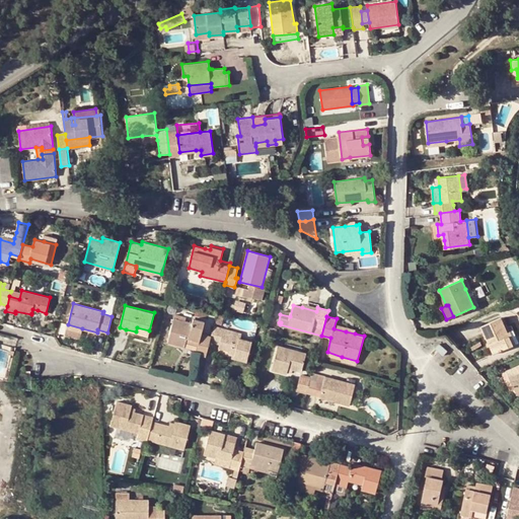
[(196,354),(206,356),(210,342),(211,336),(202,334),(205,321),(194,318),(193,319),(192,322),(175,318),(173,317),(168,343),(184,346),(186,343),(187,339),(199,342),(198,345),(196,354)]
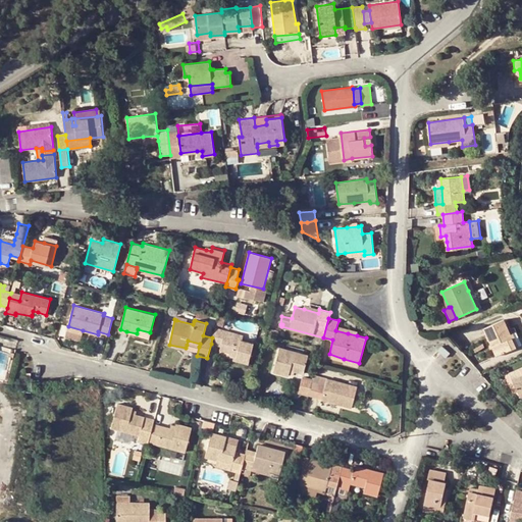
[(498,356),(517,347),(516,346),(511,332),(509,328),(505,319),(484,327),(498,356)]
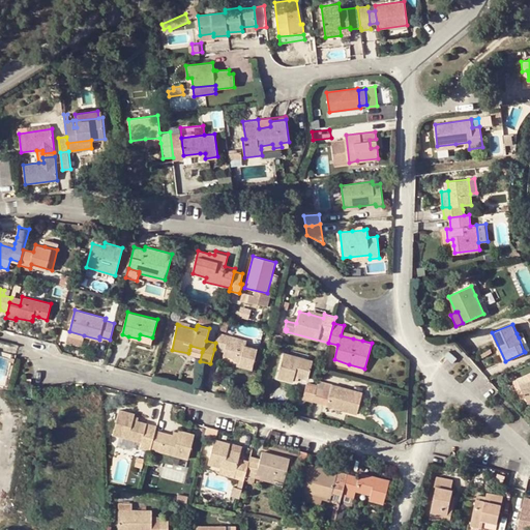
[(247,340),(218,332),(215,343),(214,349),(225,351),(224,355),(234,358),(238,359),(237,362),(236,365),(252,370),(258,347),(245,345),(247,340)]
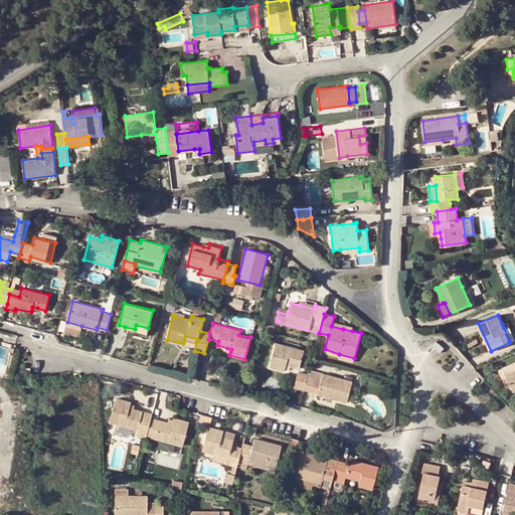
[(504,328),(509,341),(512,340),(507,327),(504,328)]
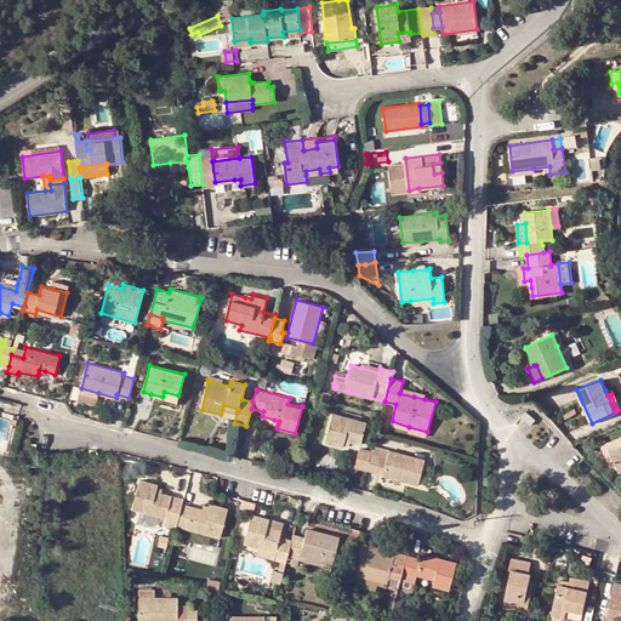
[(529,427),(535,421),(525,412),(520,419),(529,427)]
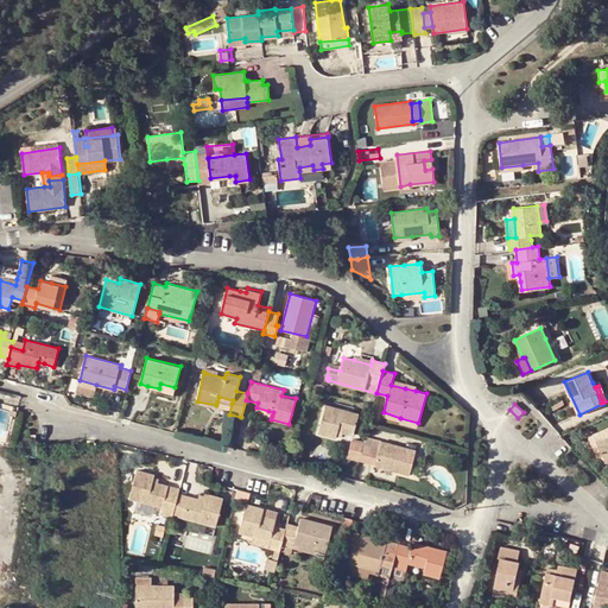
[(336,437),(336,435),(337,431),(343,432),(353,435),(359,413),(325,405),(318,432),(336,437)]
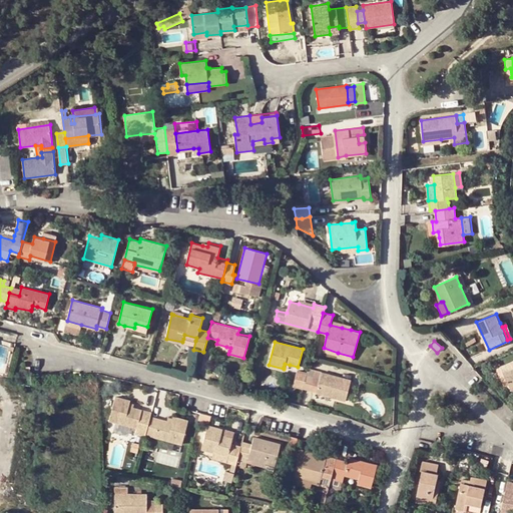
[(337,357),(353,361),(353,357),(338,353),(337,357)]
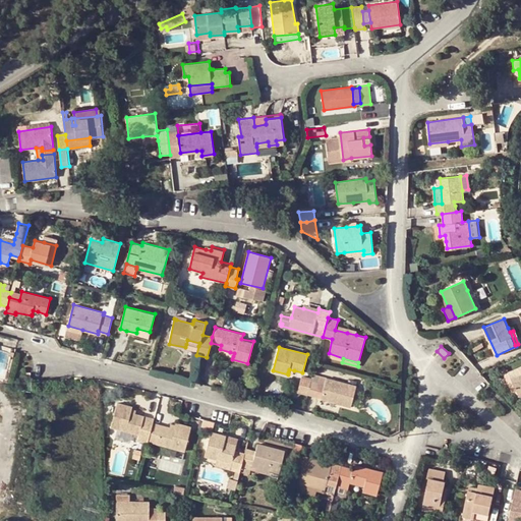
[(520,390),(520,365),(509,371),(511,378),(518,392),(520,390)]
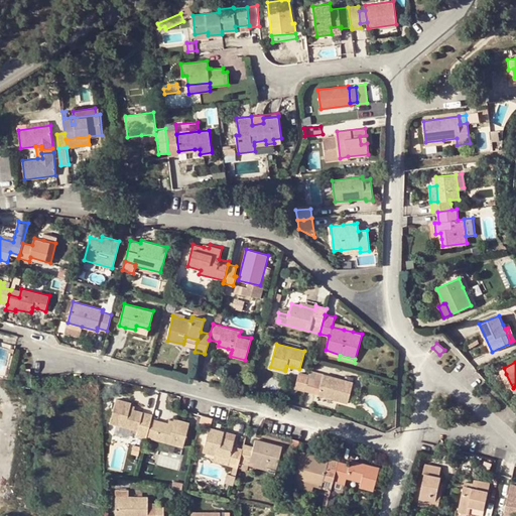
[(353,382),(310,371),(309,375),(305,391),(311,392),(313,386),(319,387),(319,390),(333,393),(331,398),(348,403),(353,382)]
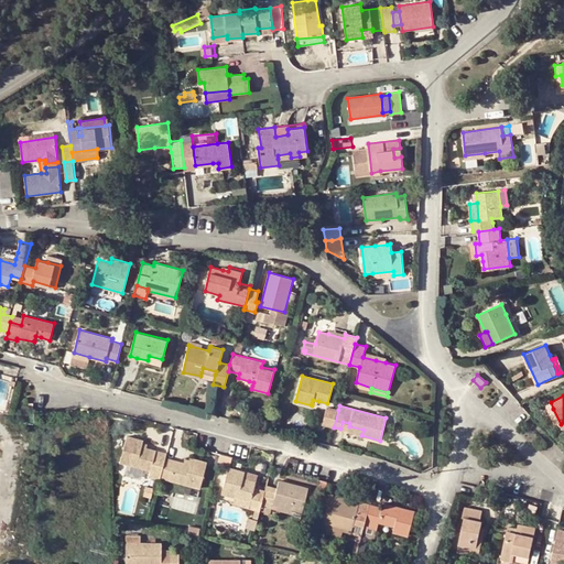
[(323,424),(334,427),(338,410),(327,407),(323,424)]
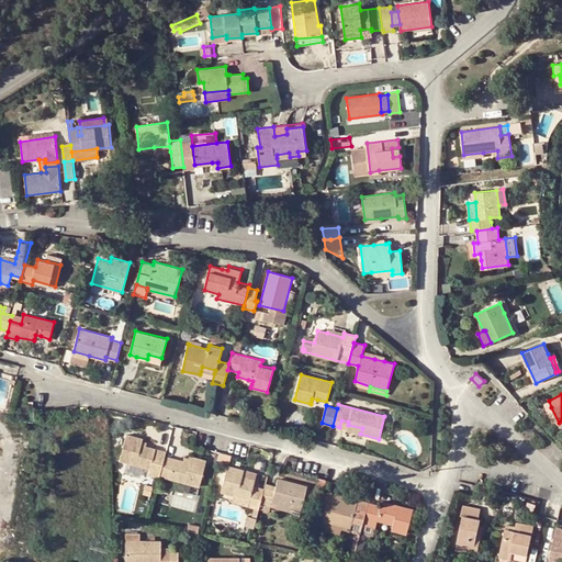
[(559,423),(551,407),(547,409),(553,425),(561,428),(559,423)]
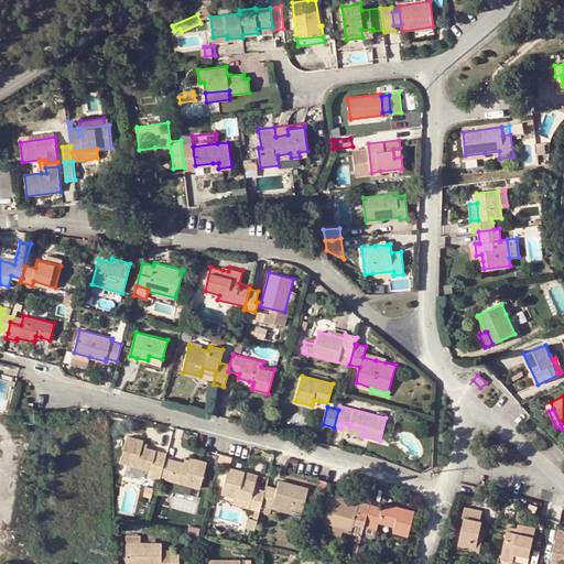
[(349,426),(347,432),(361,435),(364,430),(349,426)]
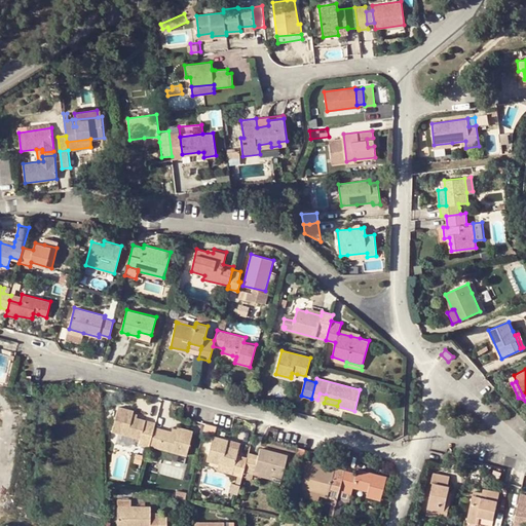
[(149,447),(150,445),(154,426),(155,422),(137,417),(133,416),(134,412),(134,410),(118,406),(113,430),(141,439),(140,443),(140,444),(149,447)]
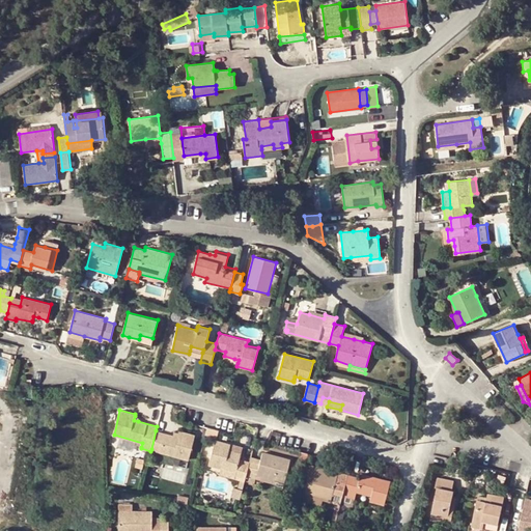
[(220,430),(208,427),(206,434),(218,437),(220,430)]
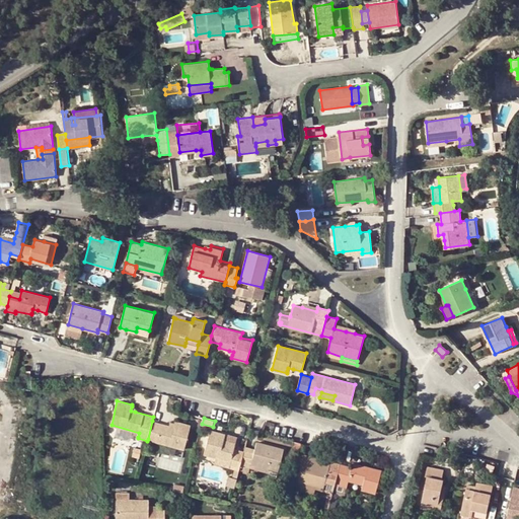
[(169,425),(152,421),(148,439),(183,448),(191,425),(175,421),(174,423),(173,426),(169,425)]
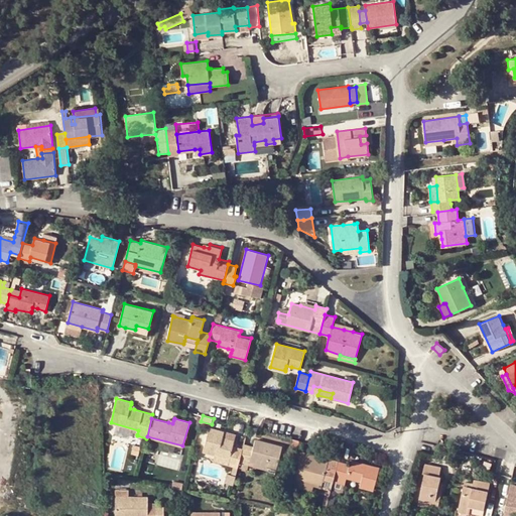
[(111,422),(110,427),(137,434),(138,430),(111,422)]
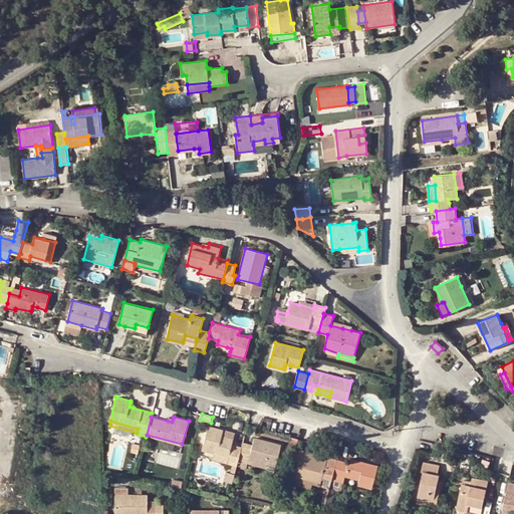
[(209,426),(202,450),(215,454),(215,458),(228,461),(227,462),(237,465),(242,447),(232,444),(235,432),(209,426)]
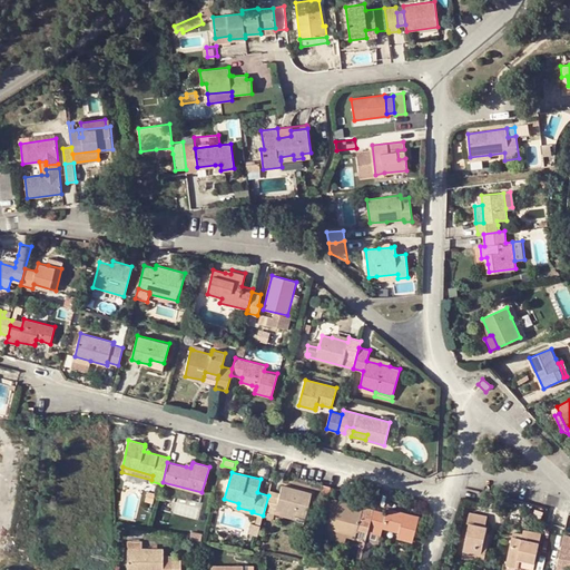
[(269,490),(268,495),(263,516),(273,519),(274,517),(274,513),(275,509),(295,514),(305,517),(312,493),(282,484),(279,492),(269,490)]
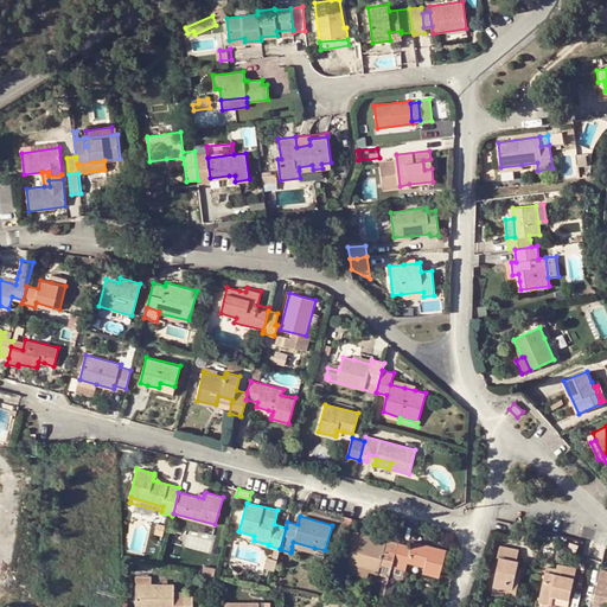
[(158,523),(154,532),(163,535),(165,525),(158,523)]
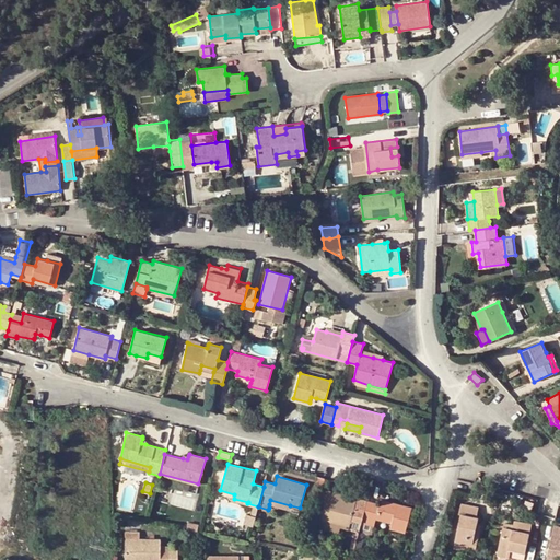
[(326,494),(321,518),(340,523),(350,525),(351,520),(361,522),(368,500),(341,494),(341,498),(326,494)]
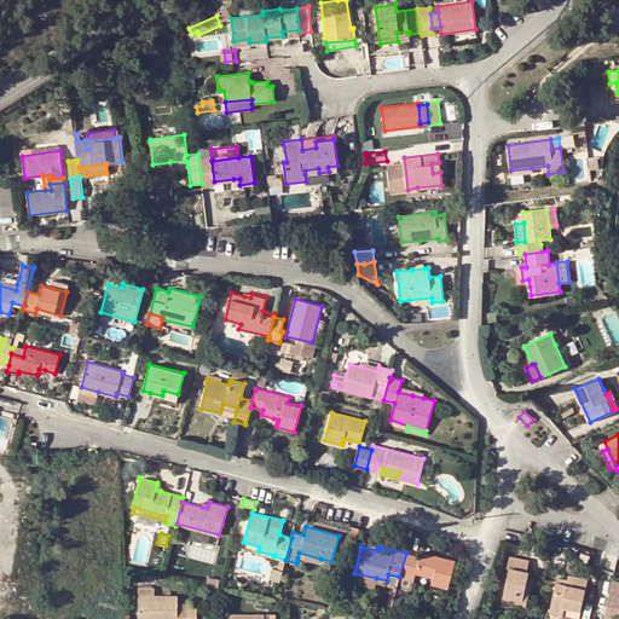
[(418,556),(406,553),(399,577),(412,580),(415,573),(433,578),(431,583),(447,588),(455,560),(420,551),(418,556)]
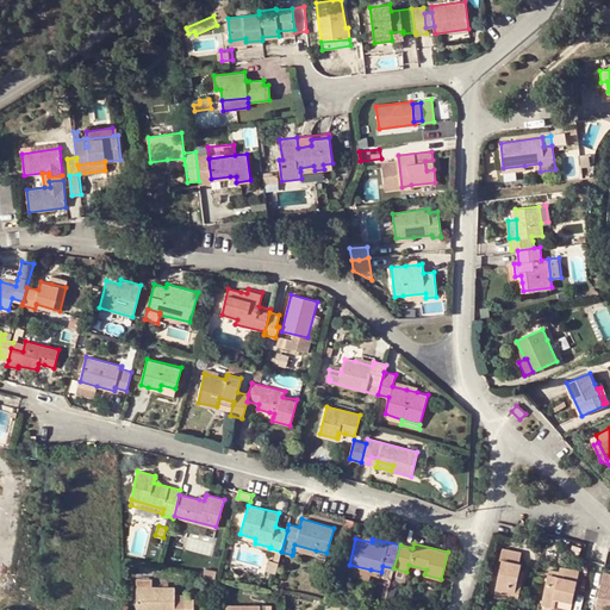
[(293,549),(315,555),(316,551),(294,545),(293,549)]
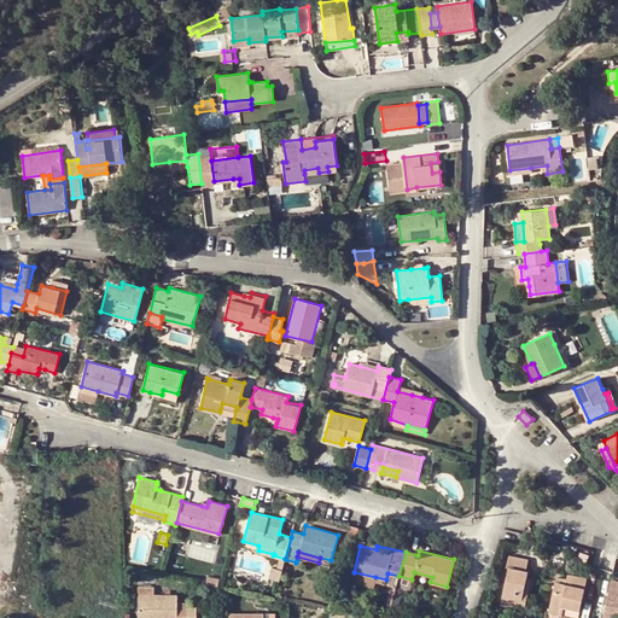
[(525,605),(529,590),(525,589),(528,578),(529,570),(526,569),(529,559),(509,554),(507,565),(509,565),(501,604),(514,606),(514,602),(525,605)]
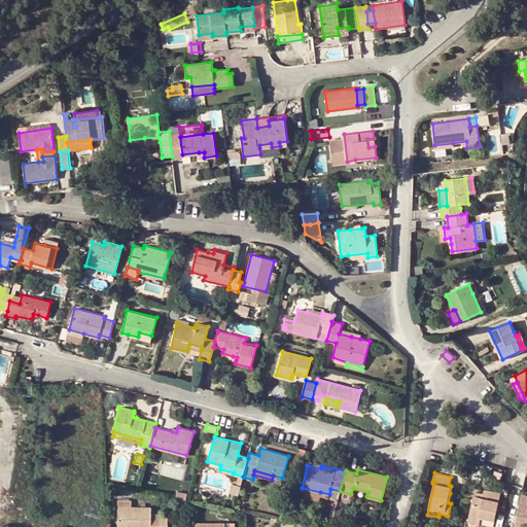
[(320,492),(302,488),(300,496),(318,500),(320,492)]
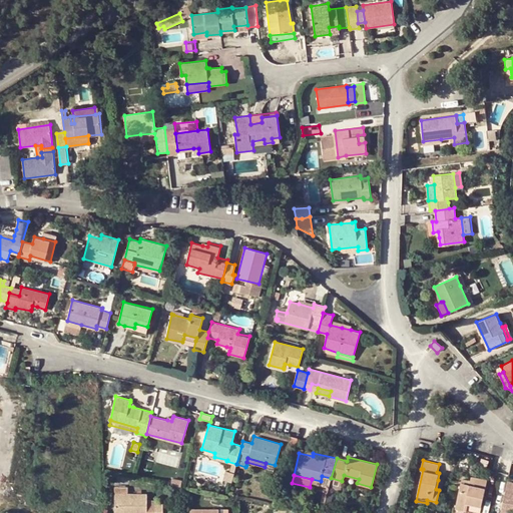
[(487,479),(472,476),(471,478),(471,480),(470,484),(462,482),(456,508),(467,510),(468,503),(482,505),(487,479)]
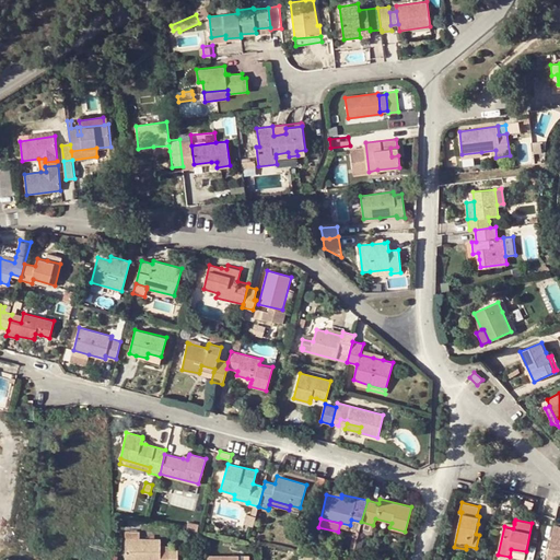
[(373,525),(361,522),(359,534),(370,536),(373,525)]
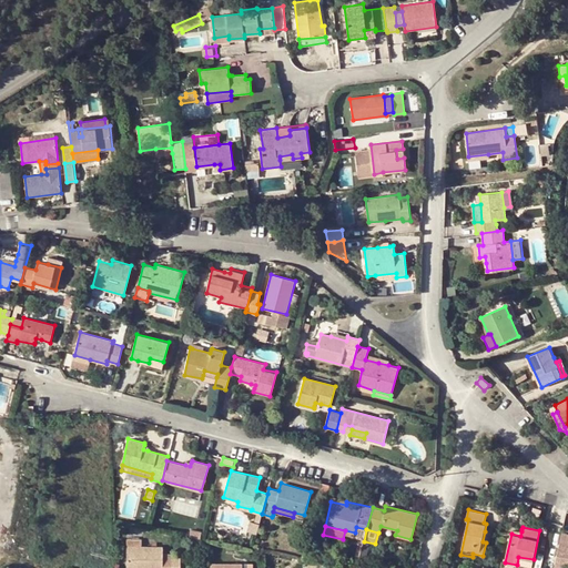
[(566,567),(567,567),(567,531),(563,531),(560,541),(556,563),(567,565),(566,567)]
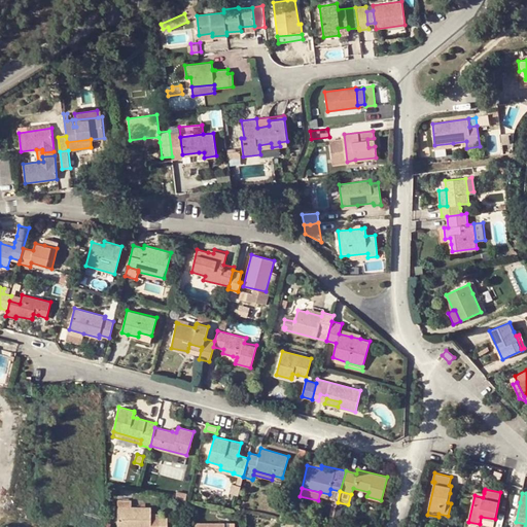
[(150,526),(151,520),(151,507),(132,507),(132,500),(118,500),(117,526),(150,526)]
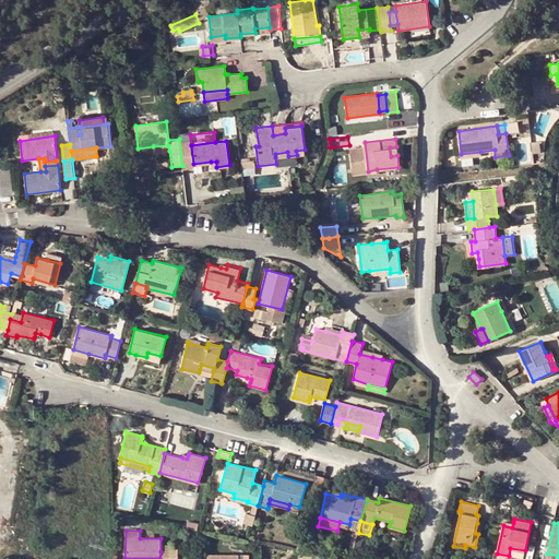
[(177,558),(178,547),(168,547),(168,551),(168,558),(177,558)]
